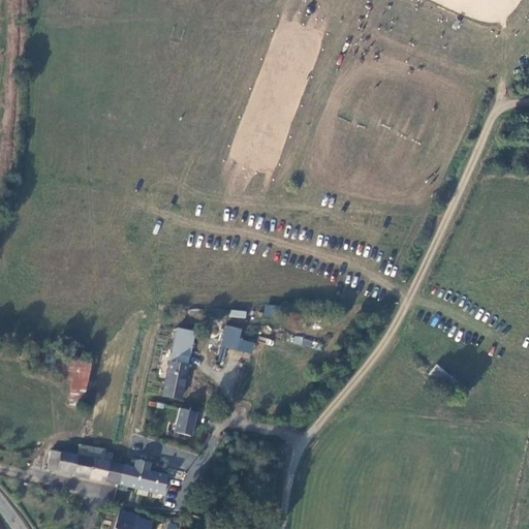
[(278,317),(279,306),(265,305),(263,316),(278,317)]
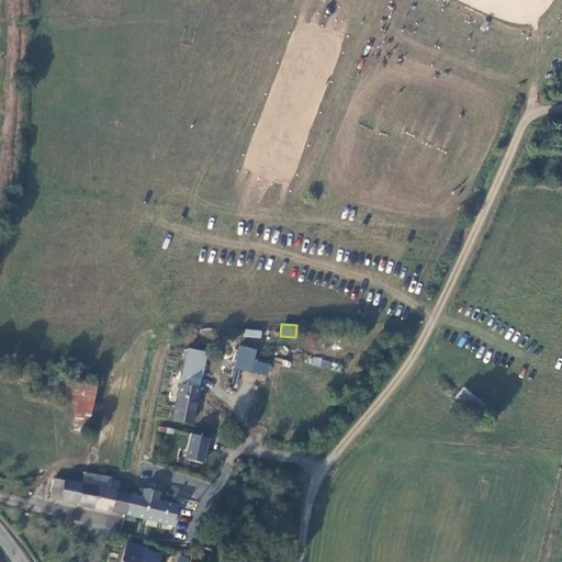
[(245,328),(244,336),(260,339),(261,330),(245,328)]
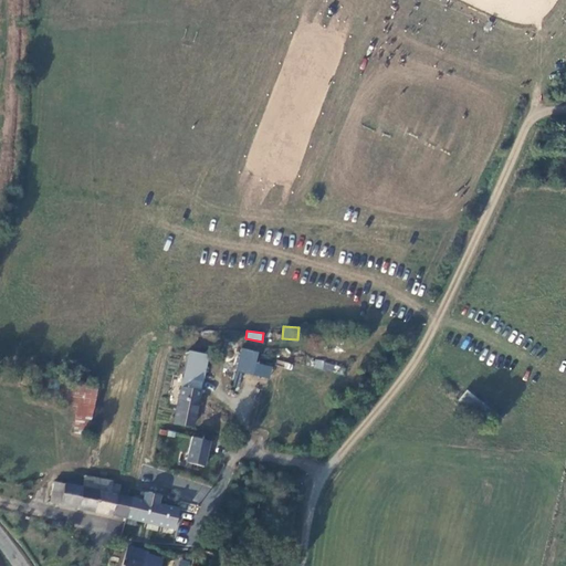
[(239,348),(237,373),(270,376),(272,365),(257,363),(259,350),(239,348)]
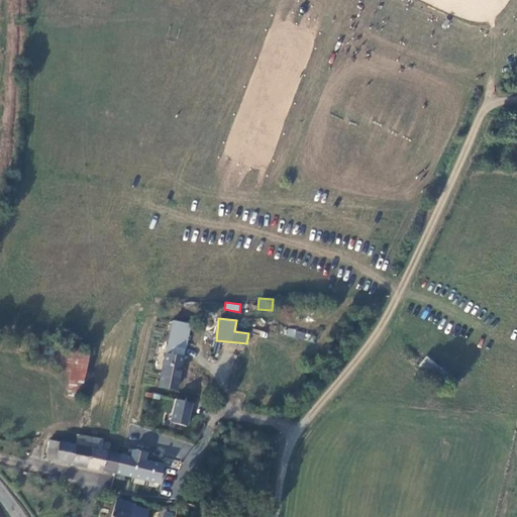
[(171,319),(160,388),(179,391),(191,322),(171,319)]
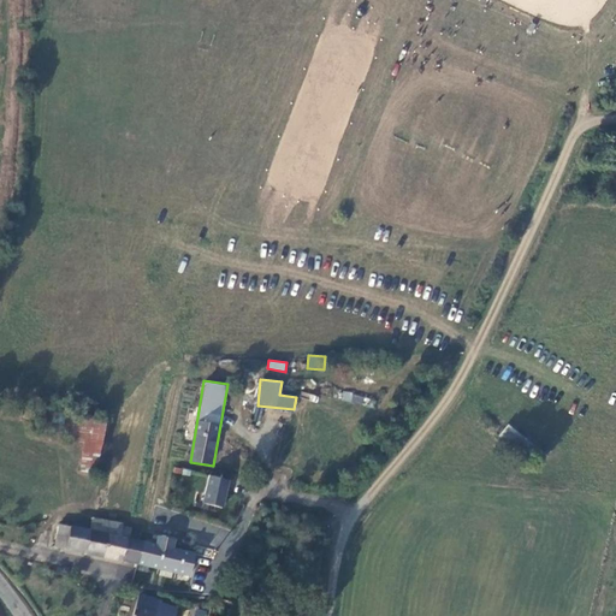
[(81,471),(98,473),(106,421),(73,414),(69,439),(84,440),(81,471)]
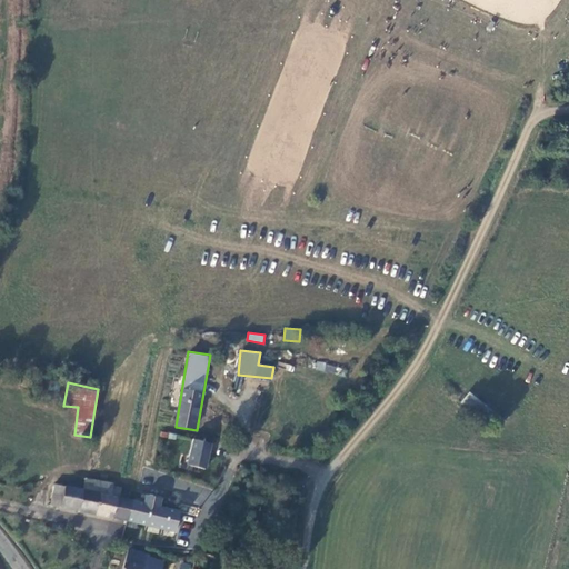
[(468,395),(462,405),(486,418),(491,408),(468,395)]
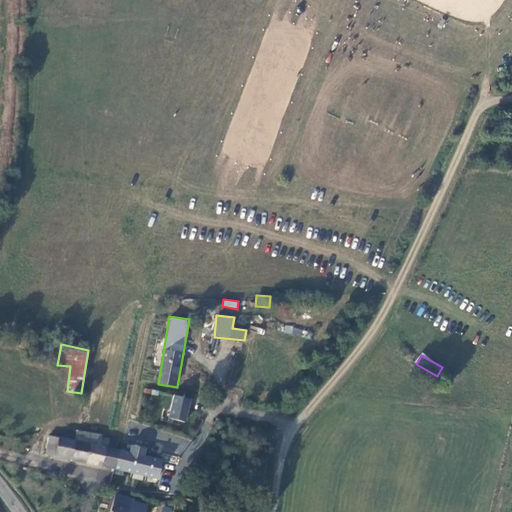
[(186,421),(191,398),(174,395),(169,417),(186,421)]
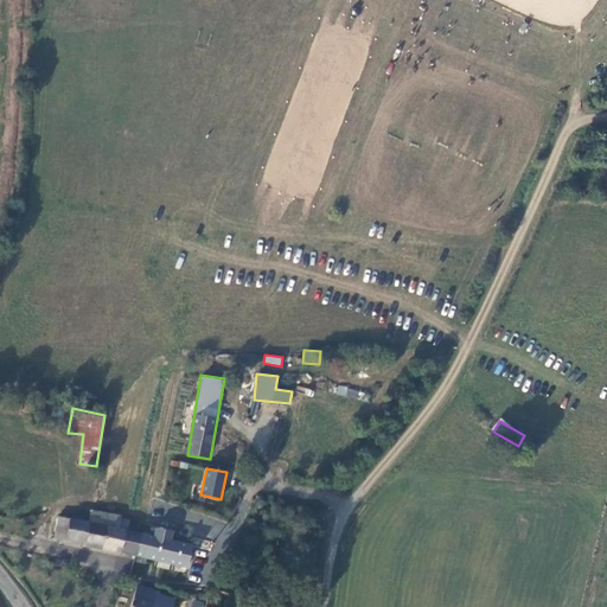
[(189,567),(192,544),(119,529),(121,515),(90,509),(88,521),(70,518),(66,542),(189,567)]
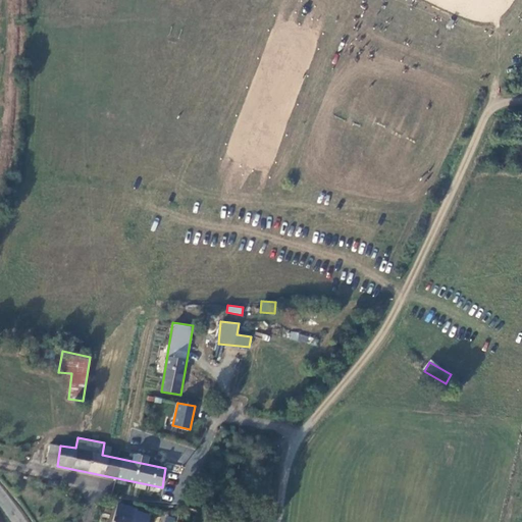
[(46,463),(57,466),(60,446),(50,444),(46,463)]
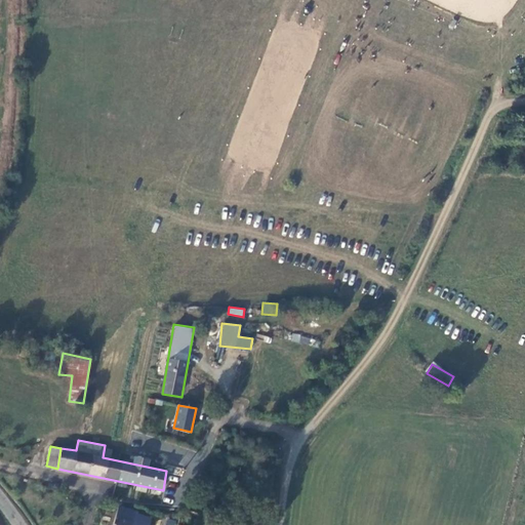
[(137,511),(120,506),(113,524),(150,524),(153,519),(136,514),(137,511)]
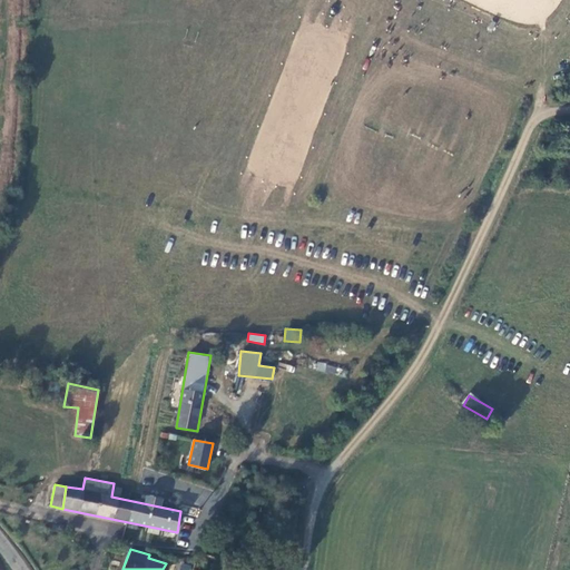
All buildings are outlined.
